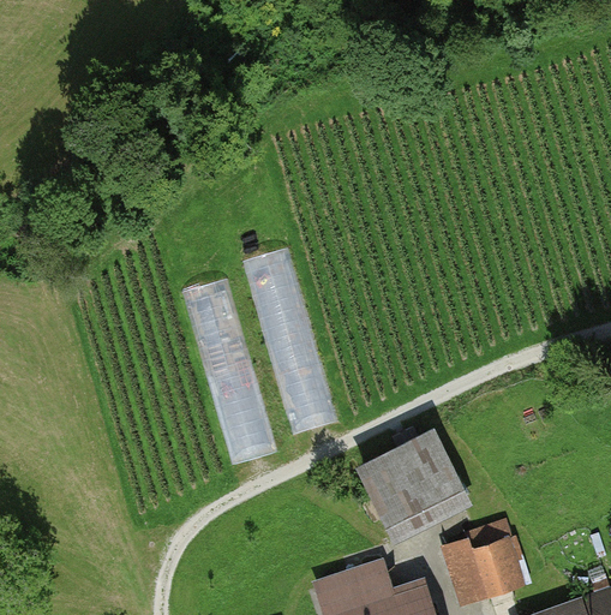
[(251,256),(288,431),(331,423),(294,246),(251,256)]
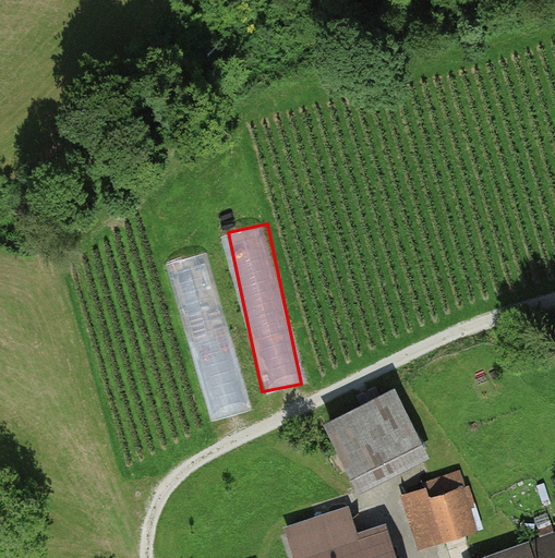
[(177,259),(203,419),(241,413),(215,253),(177,259)]
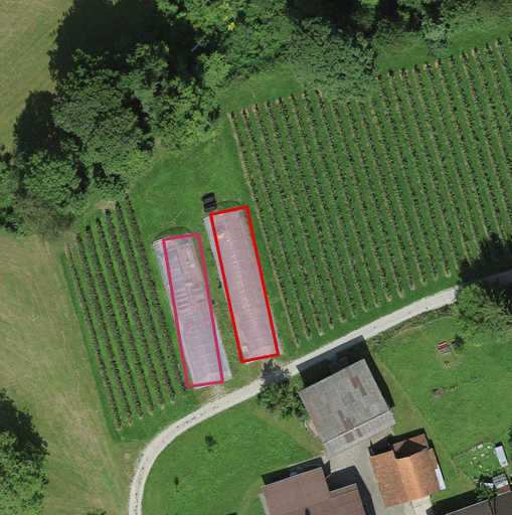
[(366,360),(298,393),(326,451),(394,417),(366,360)]
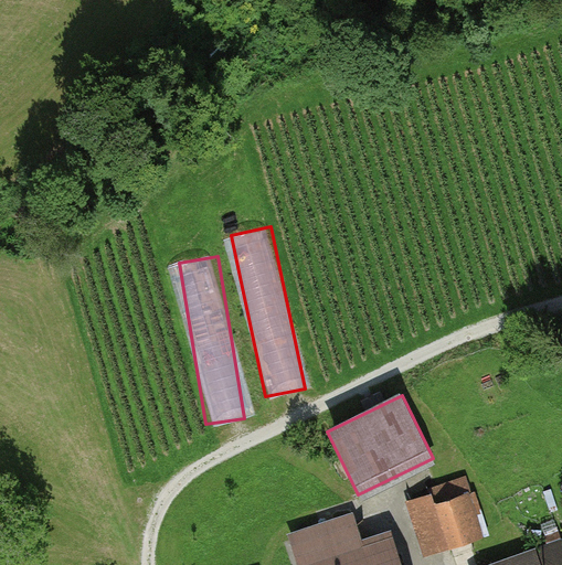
[(424,556),(479,536),(465,494),(434,504),(430,492),(405,501),(424,556)]
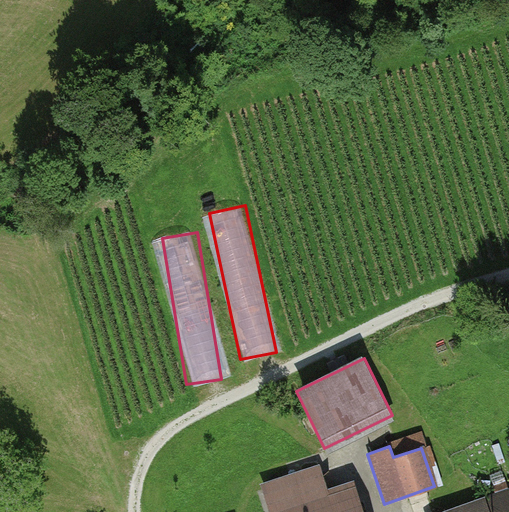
[(363,511),(352,481),(326,490),(318,466),(260,486),(268,511),(363,511)]
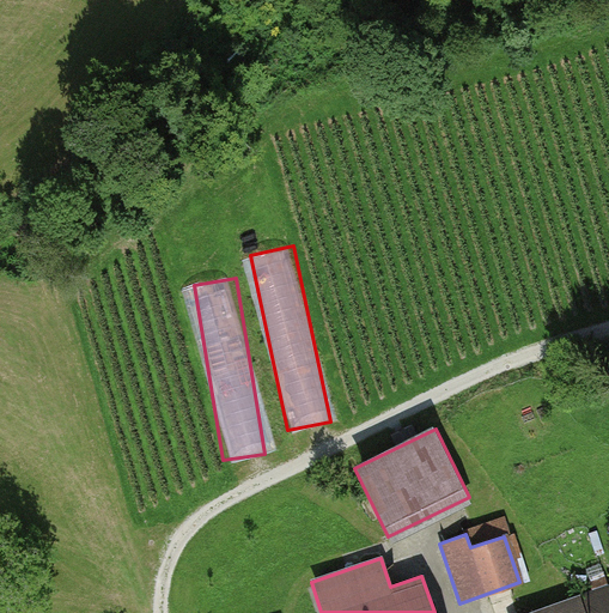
[(608,612),(608,584),(524,612),(608,612)]
